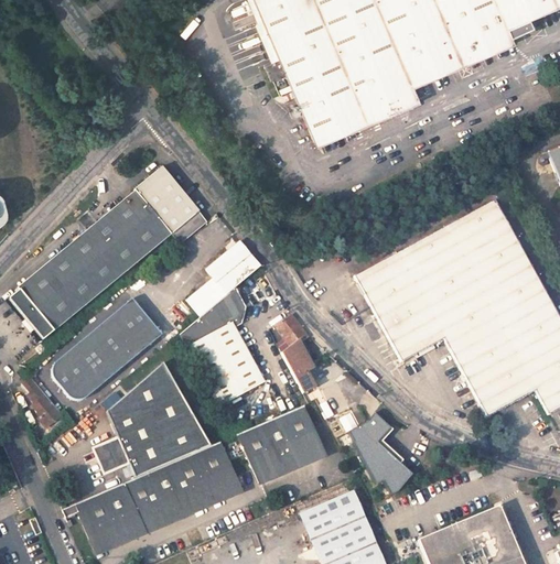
[(559,0),(256,0),(282,61),(268,67),(277,87),(291,80),(320,147),(422,104),(415,86),(518,42),(510,24),(559,3),(559,0)]
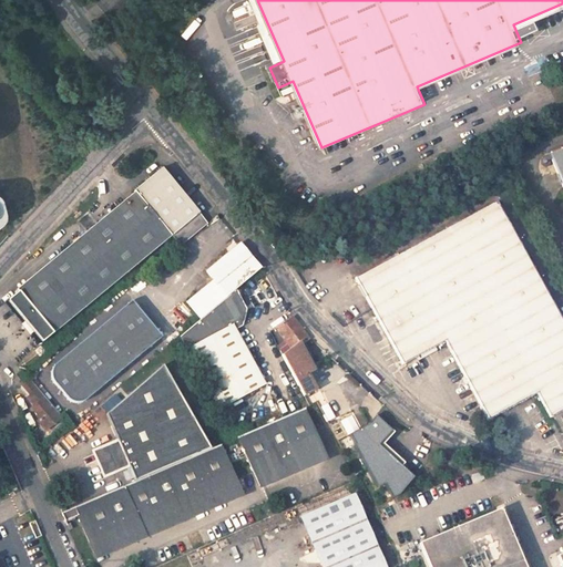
[(562,150),(553,154),(562,176),(562,150)]
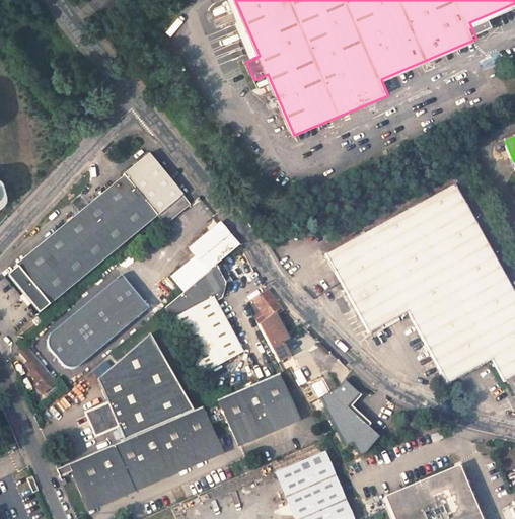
[(15,272),(5,280),(37,316),(152,219),(160,229),(187,208),(143,155),(118,176),(120,179),(12,269),(15,272)]
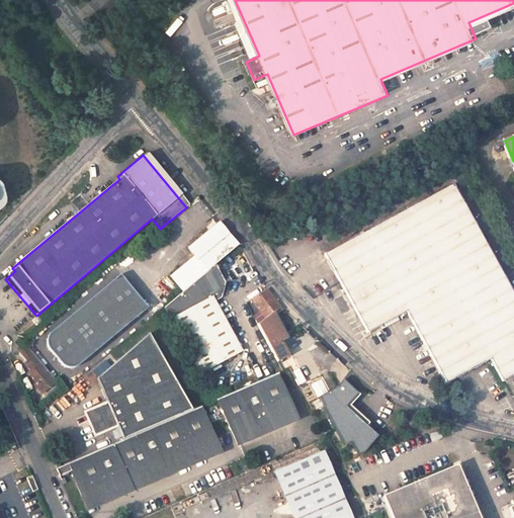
[(513,288),(456,184),(329,254),(371,333),(410,312),(449,383),(494,359),(506,381),(513,377),(513,288)]
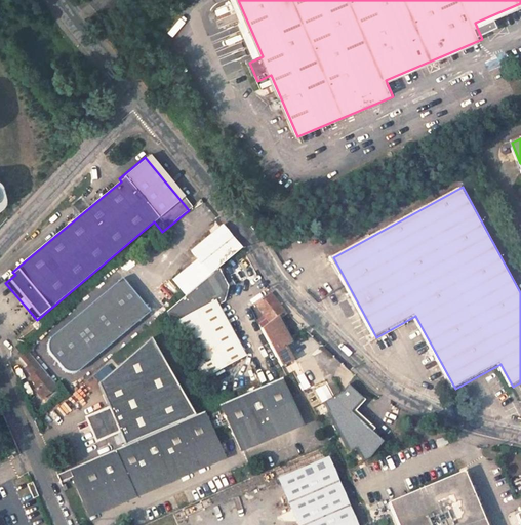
[(195,260),(168,281),(182,297),(215,272),(239,253),(221,228),(188,251),(195,260)]
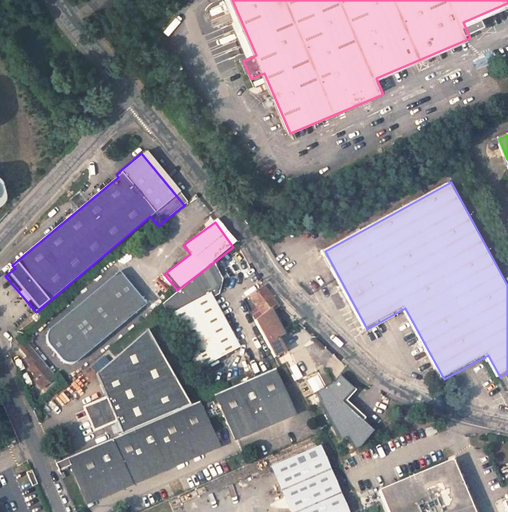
[(158,305),(192,369),(233,347),(209,302),(217,297),(218,292),(218,289),(218,286),(217,279),(217,276),(215,272),(212,267),(210,265),(177,290),(158,305)]
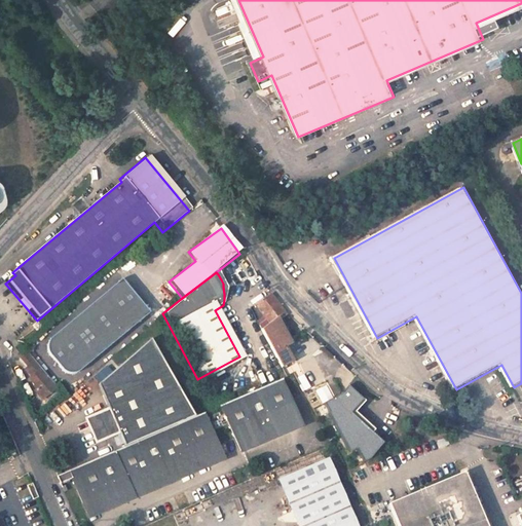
[(76,372),(145,314),(119,282),(48,341),(48,342),(46,344),(46,347),(46,348),(47,351),(63,372),(67,374),(69,374),(70,374),(73,374),(76,372)]
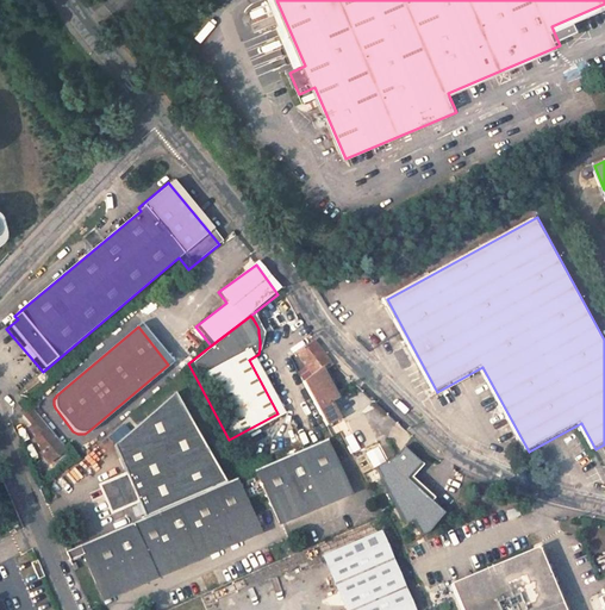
[(310,387),(331,425),(344,418),(336,402),(340,399),(324,372),(326,371),(326,372),(336,363),(320,346),(305,360),(317,384),(310,387)]
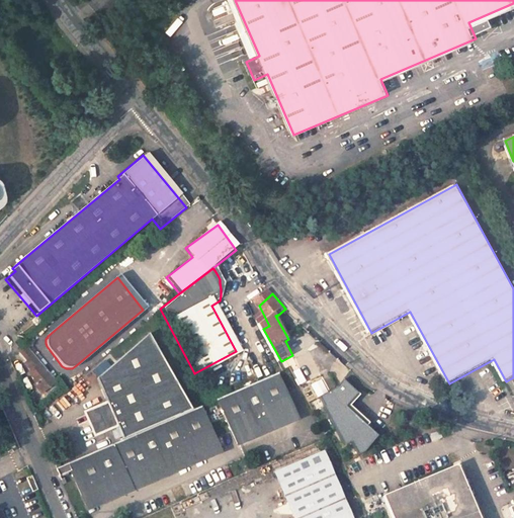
[(185,412),(149,332),(97,377),(108,403),(86,413),(96,435),(119,425),(125,438),(185,412)]
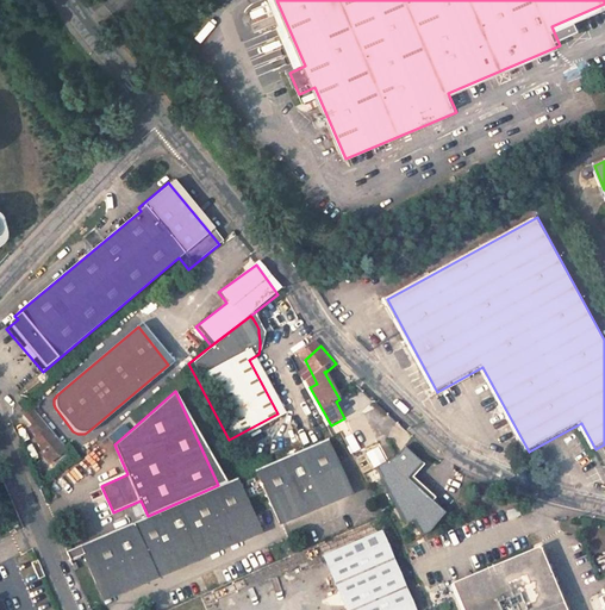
[(39,454),(47,464),(66,449),(31,408),(22,415),(32,428),(29,430),(37,440),(35,441),(42,452),(39,454)]
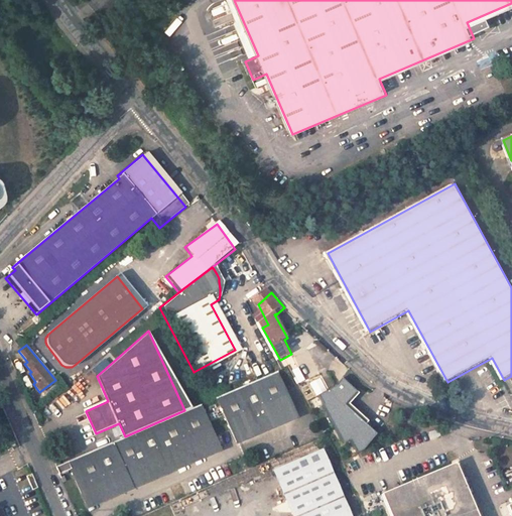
[(331,389),(310,351),(298,357),(311,382),(313,381),(323,397),(332,391),(331,389)]
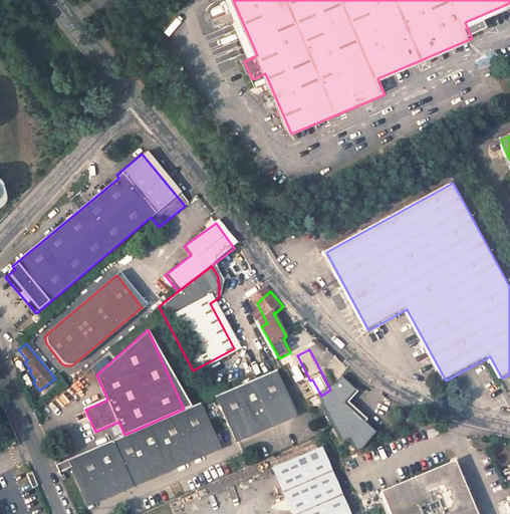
[(219,396),(238,440),(286,420),(284,415),(295,410),(278,369),(219,396)]
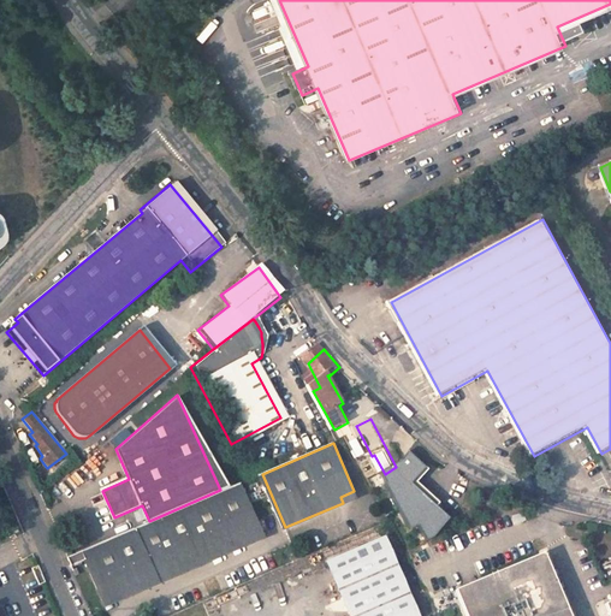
[(386,448),(395,465),(398,462),(403,460),(395,444),(393,445),(386,448)]
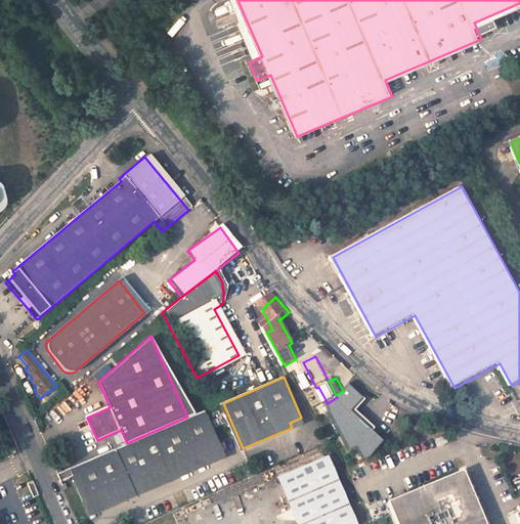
[(364,397),(349,386),(337,397),(328,403),(351,449),(357,446),(366,459),(386,441),(352,409),(364,397)]
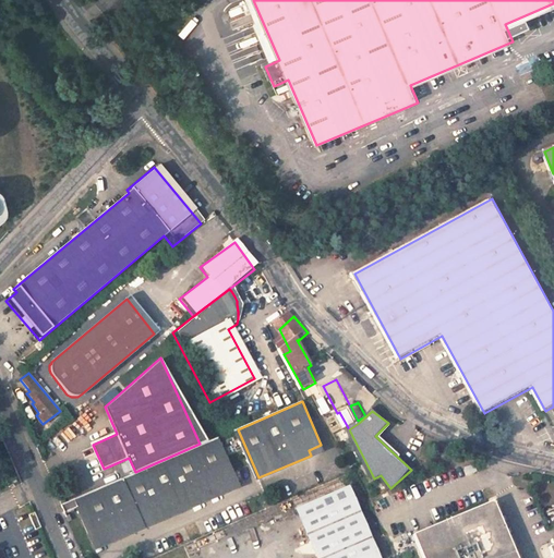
[(347,434),(335,413),(327,417),(339,438),(347,434)]
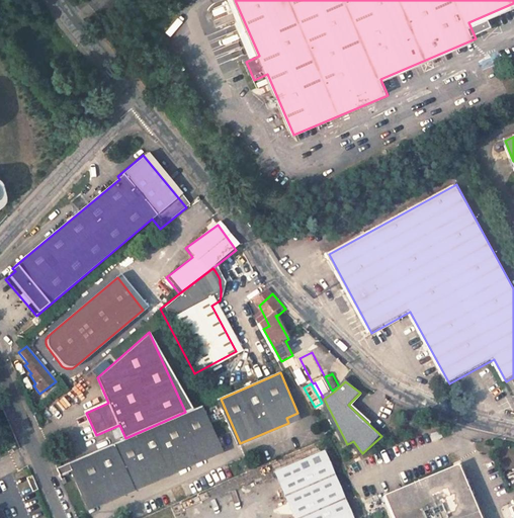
[(223,451),(203,406),(73,467),(76,475),(92,512),(103,507),(101,502),(121,493),(123,497),(147,486),(145,482),(165,472),(168,477),(190,465),(188,461),(208,452),(211,456),(223,451)]
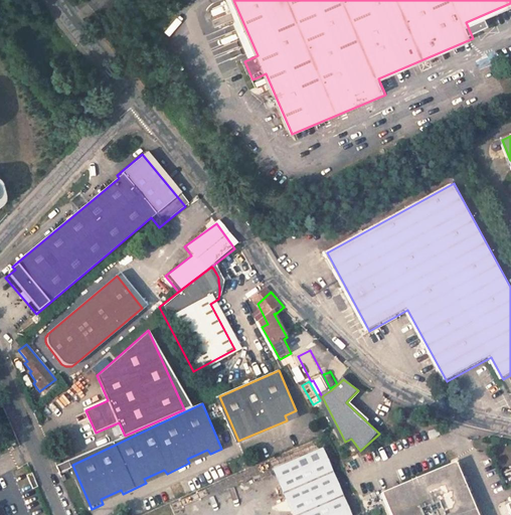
[(352,514),(324,450),(278,470),(297,514),(352,514)]
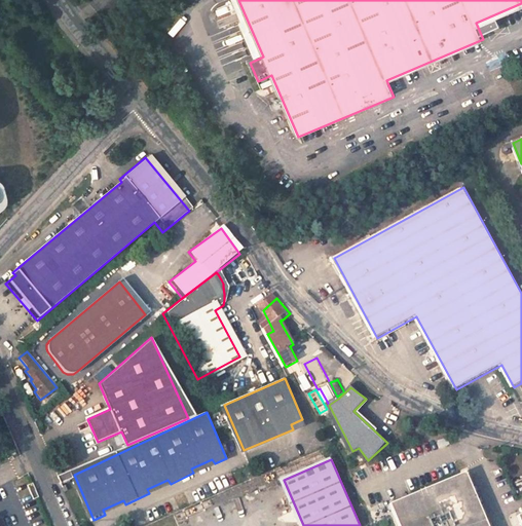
[(489,525),(467,473),(390,505),(399,525),(489,525)]
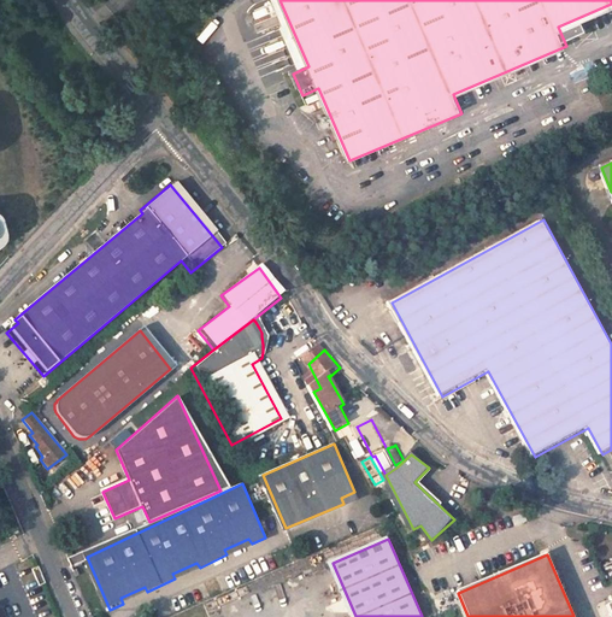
[(90,565),(87,557),(72,563),(77,571),(90,565)]
